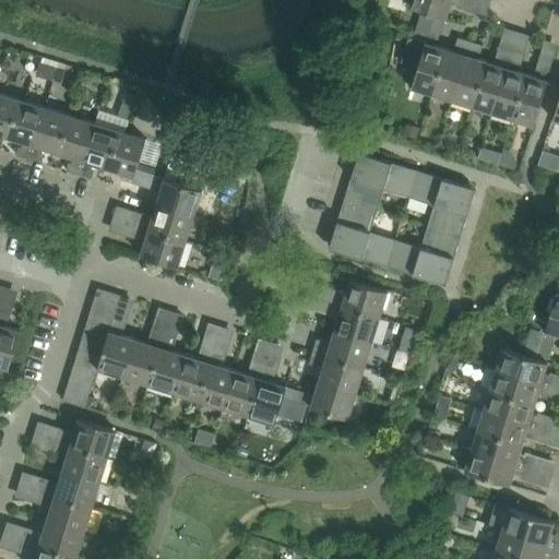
[(464,9),(466,0),(411,0),(409,4),(408,4),(408,6),(435,14),(445,18),(447,18),(447,16),(451,2),(456,3),(455,6),(464,9)]
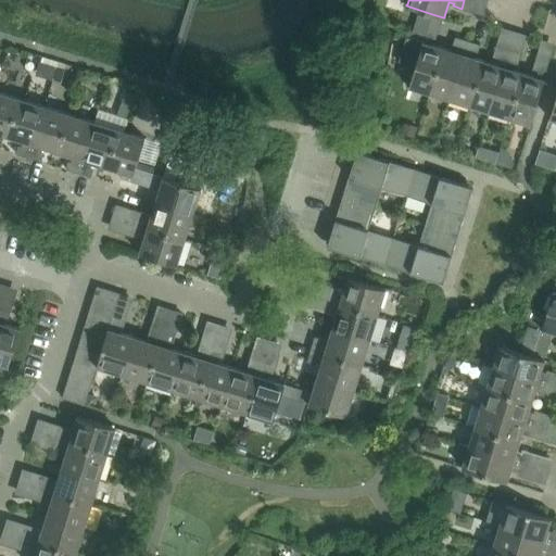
[(411,87),(430,93),(444,49),(433,46),(436,40),(443,17),(432,14),(424,41),(407,36),(399,61),(416,66),(409,87),(411,87)]
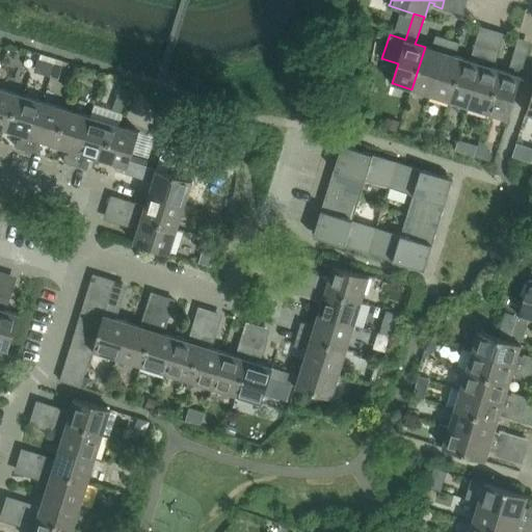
[(430,96),(448,40),(436,35),(433,44),(436,45),(434,50),(425,47),(411,89),(430,96)]
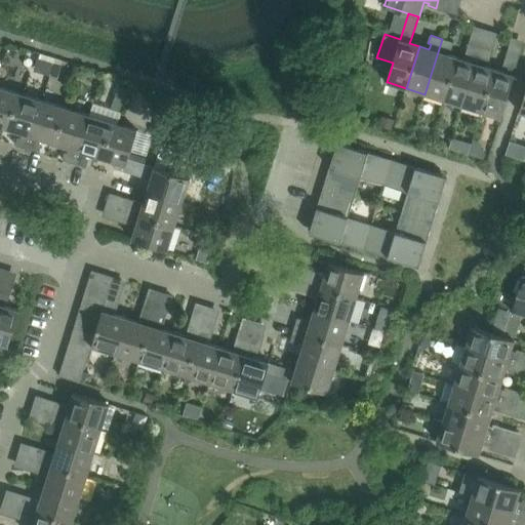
[(443,99),(456,57),(447,54),(448,49),(451,50),(454,42),(442,39),(425,94),(443,99)]
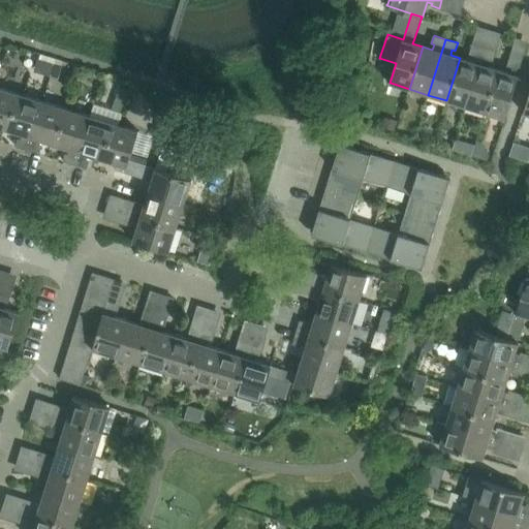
[(466,106),(484,51),(471,48),(469,55),(472,56),(470,61),(460,58),(446,100),(466,106)]
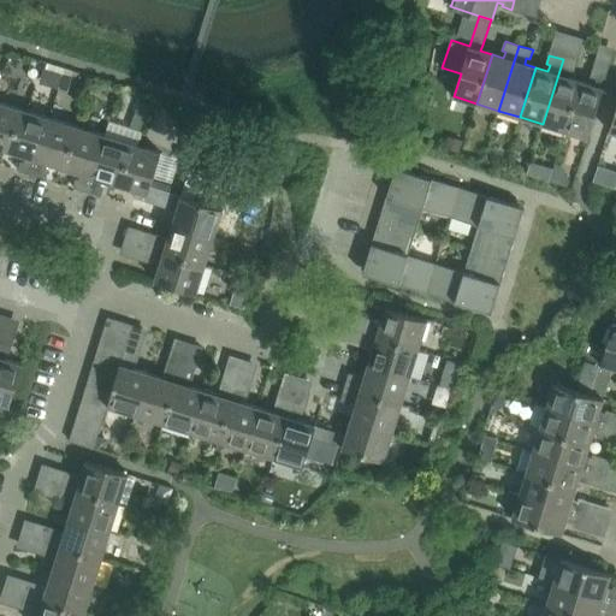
[(564,131),(580,82),(569,78),(570,72),(574,72),(576,64),(563,59),(543,124),(564,131)]
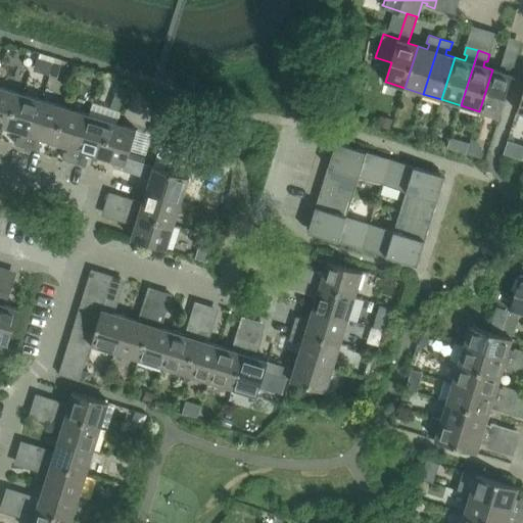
[(500,117),(513,75),(512,75),(516,62),(504,58),(501,66),(504,67),(503,73),(492,69),(479,111),(497,116),(497,117),(500,117)]
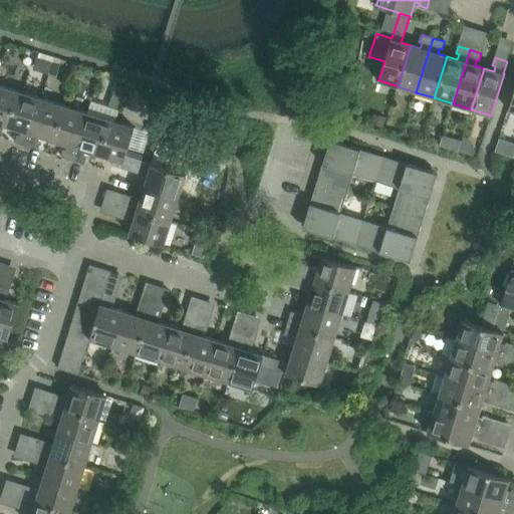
[(17,111),(22,93),(0,85),(0,123),(3,124),(8,108),(17,111)]
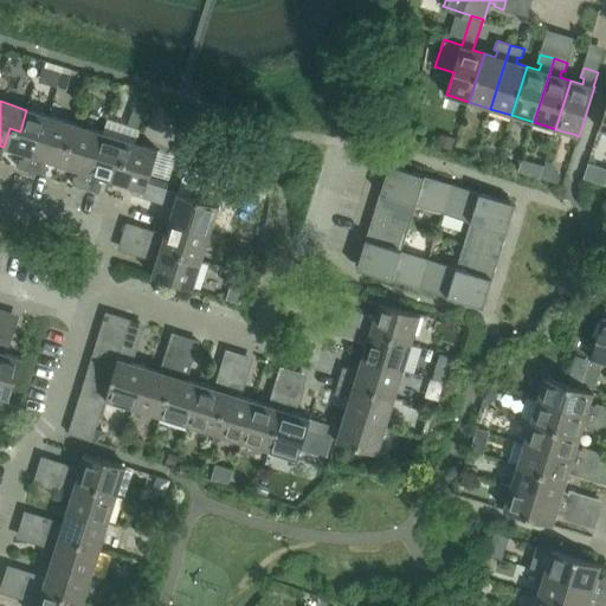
[(32,172),(49,117),(26,110),(20,131),(10,128),(4,147),(25,154),(24,160),(20,159),(18,168),(32,172)]
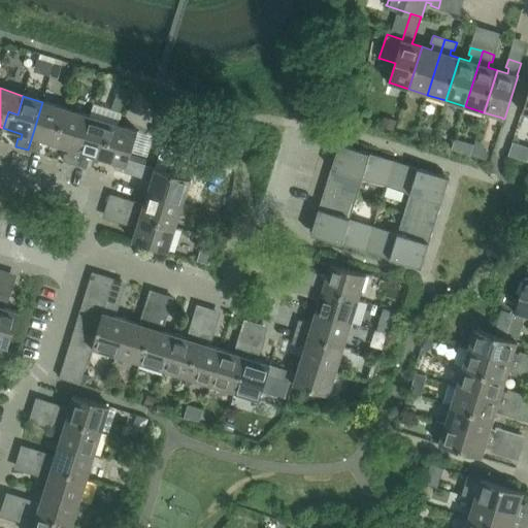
[(65,128),(70,110),(42,102),(28,150),(39,154),(41,145),(39,145),(40,139),(51,143),(56,125),(65,128)]
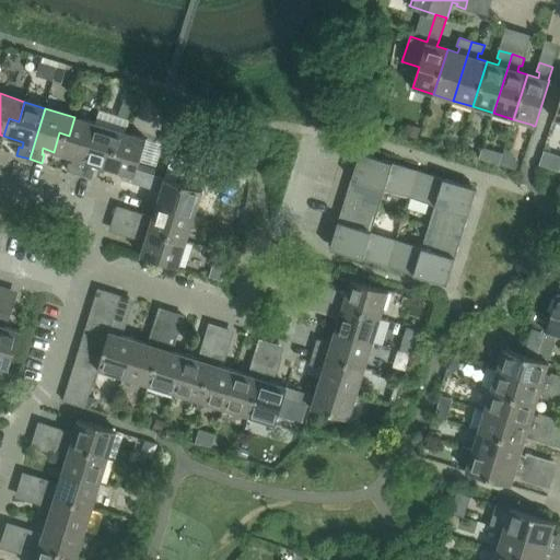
[(79,174),(95,124),(74,117),(69,136),(59,132),(54,152),(73,158),(72,163),(69,162),(67,171),(79,174)]
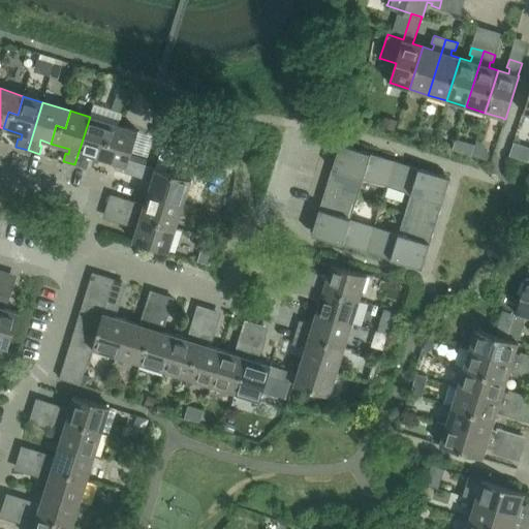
[(113,144),(118,125),(90,117),(74,164),(87,168),(89,161),(86,160),(88,155),(98,158),(103,141),(113,144)]
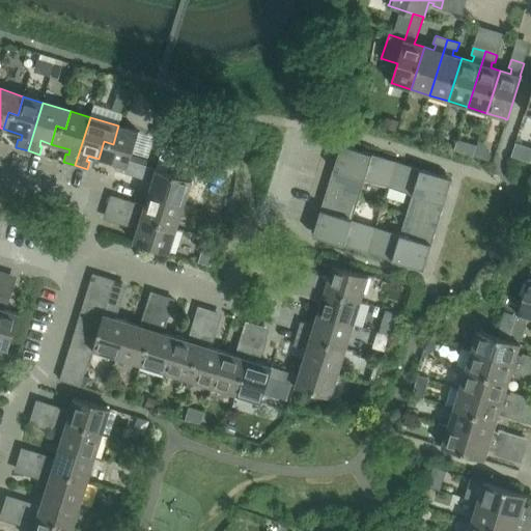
[(130,161),(139,132),(138,132),(137,132),(118,126),(113,144),(104,141),(99,159),(117,164),(116,169),(115,169),(115,170),(142,178),(146,166),(130,161)]
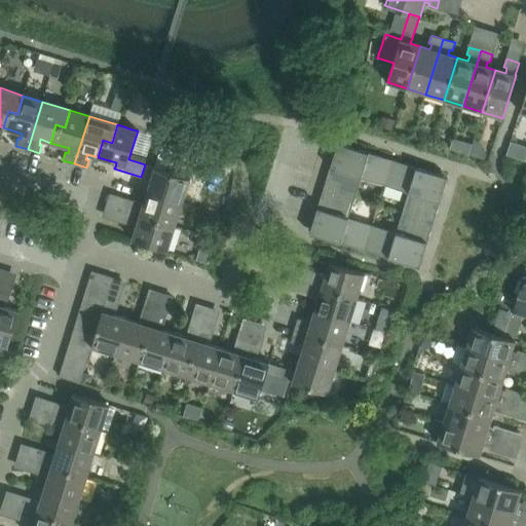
[(379,205),(392,160),(338,143),(333,159),(324,188),(379,205)]
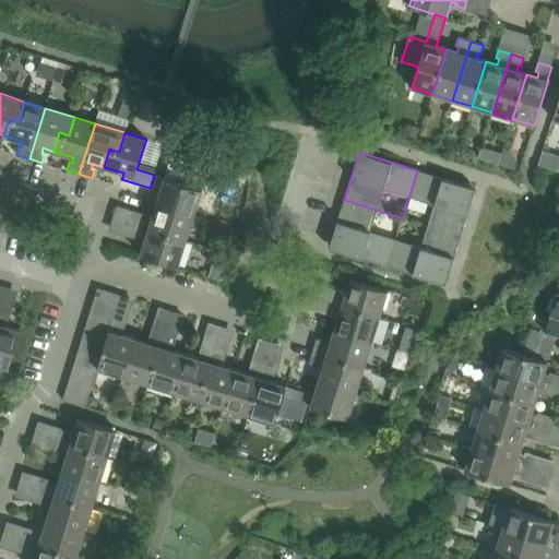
[(461,236),(471,205),(476,189),(417,170),(403,218),(461,236)]
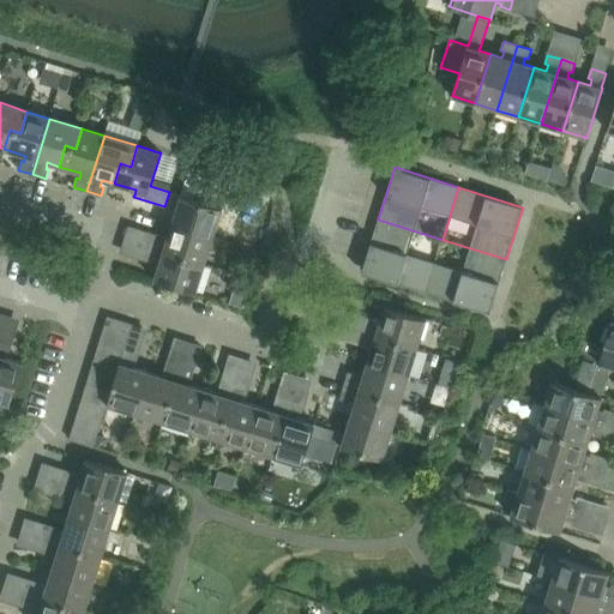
[(214,238),(222,210),(222,209),(181,196),(169,192),(164,206),(169,209),(170,206),(176,208),(172,224),(214,238)]
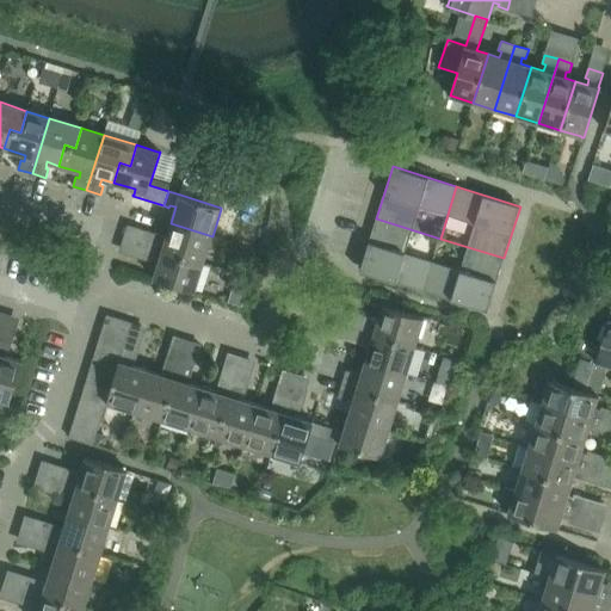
[(424,291),(440,239),(376,218),(359,271),(424,291)]
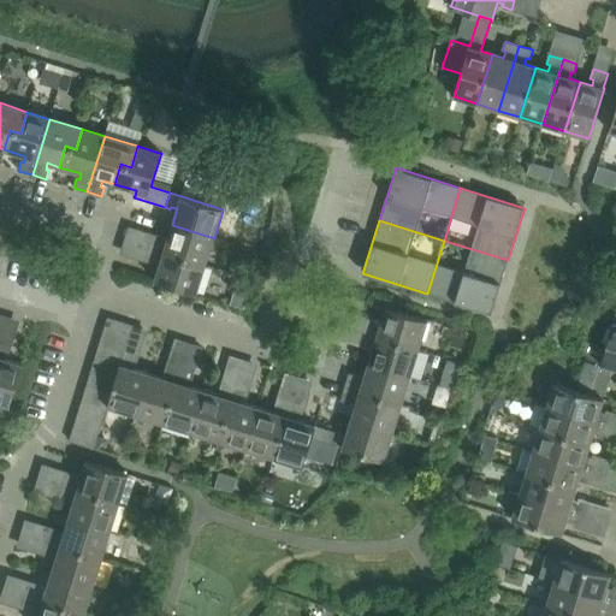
[(205,266),(214,238),(172,225),(167,241),(161,240),(161,237),(153,235),(149,248),(205,266)]
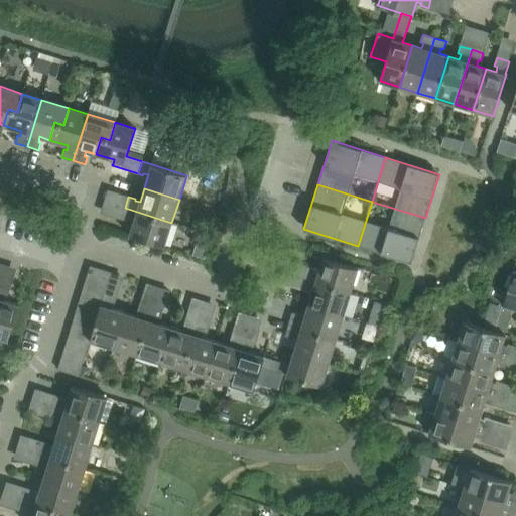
[(416,247),(425,218),(372,202),(358,246),(412,262),(416,247)]
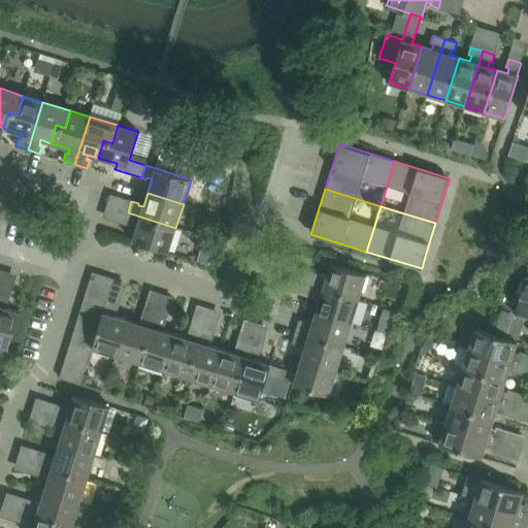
[(168,252),(175,228),(128,212),(124,224),(132,227),(132,225),(137,226),(133,240),(133,239),(132,241),(168,253),(168,252)]
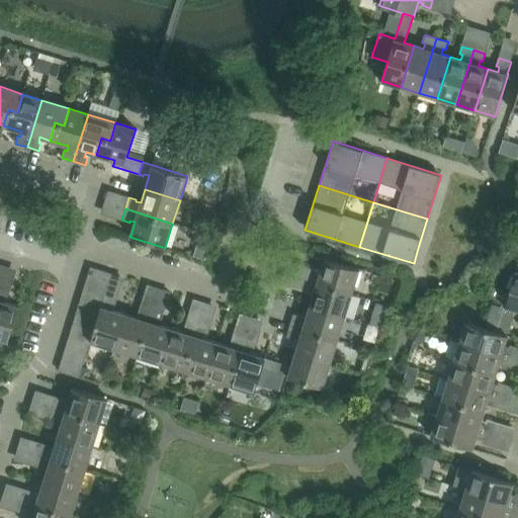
[(352,293),(359,271),(359,270),(325,259),(324,260),(325,260),(321,273),(315,272),(316,270),(308,267),(305,279),(352,293)]
